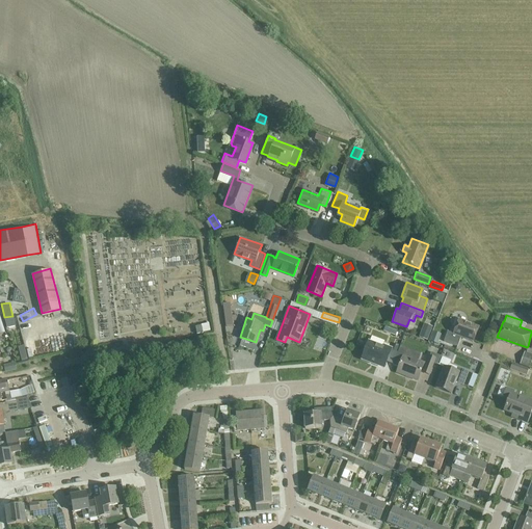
[(447,329),(444,339),(457,345),(460,335),(473,340),(479,325),(458,317),(453,332),(447,329)]
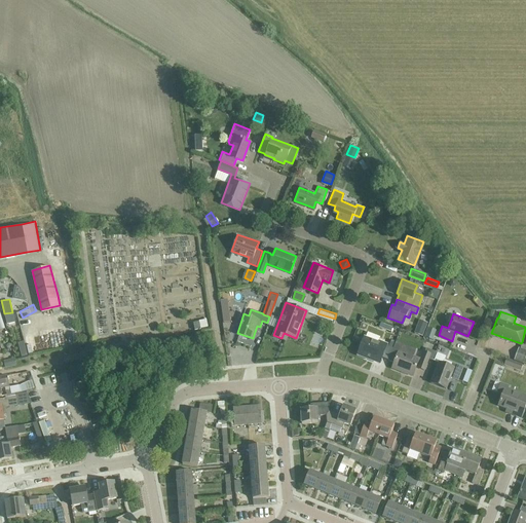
[(199,320),(193,321),(195,328),(200,327),(208,325),(207,319),(207,318),(199,320)]
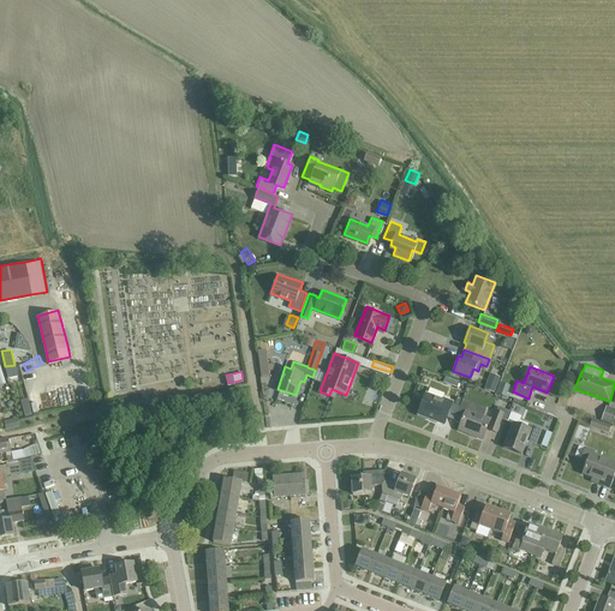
[(445,375),(443,379),(457,385),(459,379),(445,375)]
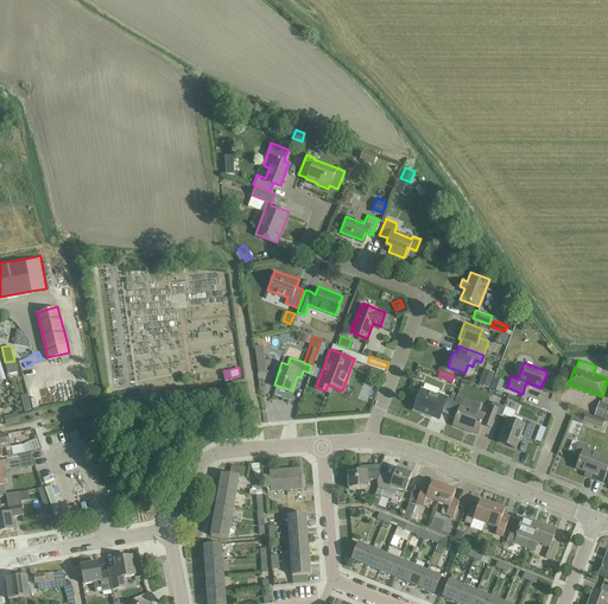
[(496,376),(492,387),(499,389),(500,390),(505,380),(496,376)]
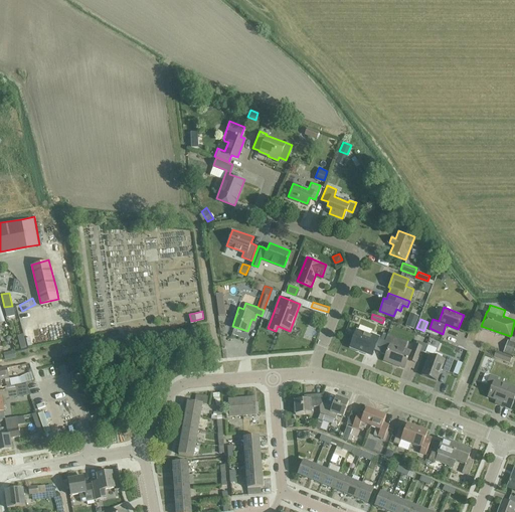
[(350,346),(371,354),(378,335),(371,333),(370,334),(357,329),(350,346)]
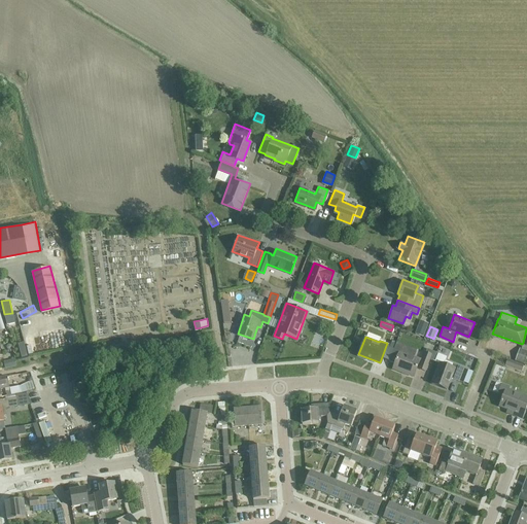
[(24,340),(18,342),(22,355),(28,354),(24,340)]
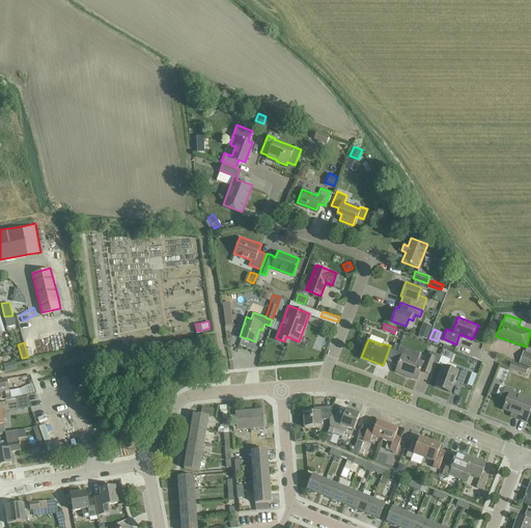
[(397,350),(393,361),(397,363),(395,369),(416,378),(422,361),(417,359),(420,351),(400,342),(399,343),(397,350)]
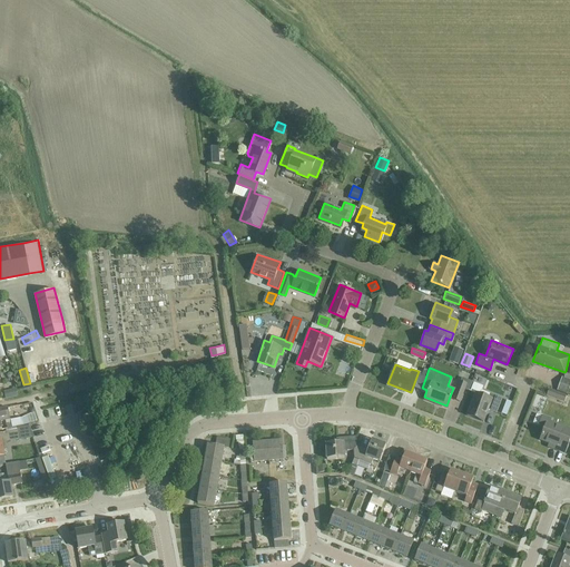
[(569,377),(563,374),(558,388),(568,391),(569,384),(569,377)]
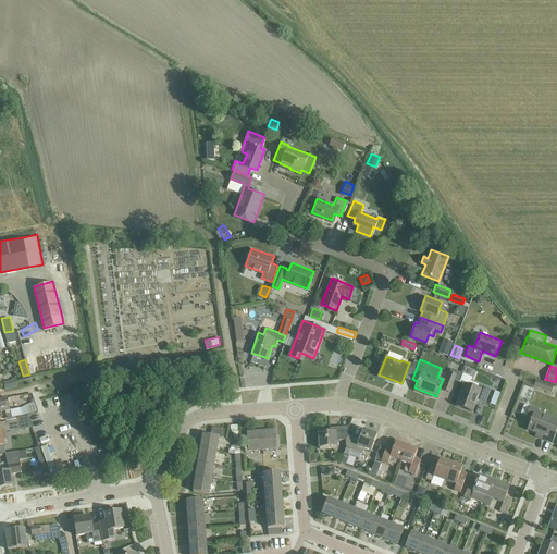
[(448,391),(456,373),(449,371),(448,370),(442,388),(448,391)]
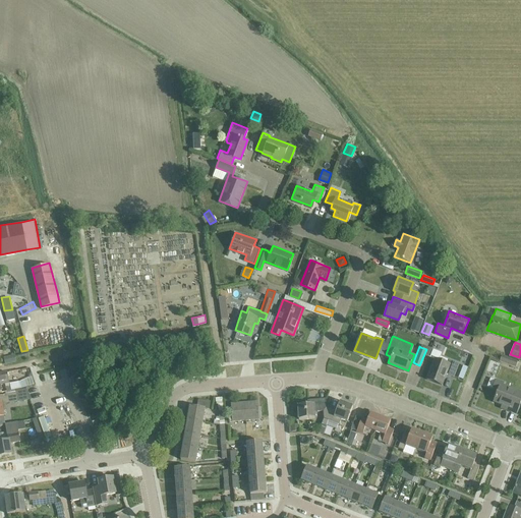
[(502,353),(499,359),(515,365),(518,359),(502,353)]
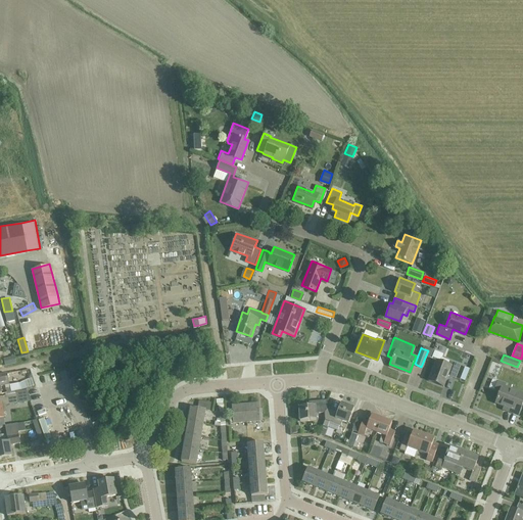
[(435,359),(428,379),(443,385),(447,373),(455,376),(460,364),(447,359),(446,363),(435,359)]
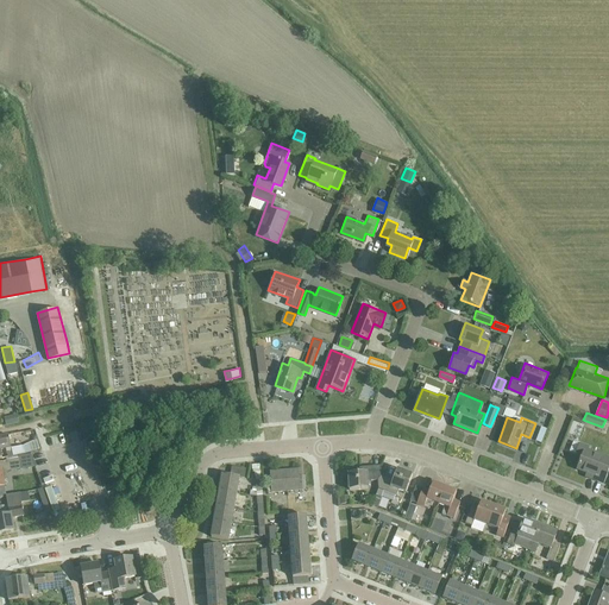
[(8,433),(0,434),(0,455),(2,457),(0,449),(6,448),(7,455),(25,452),(23,443),(11,446),(8,433)]
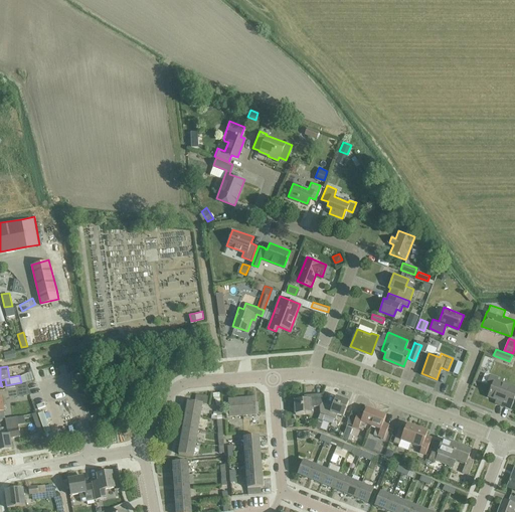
[(510,406),(514,392),(514,386),(497,379),(498,377),(490,374),(487,383),(492,385),(488,395),(500,399),(499,402),(510,406)]
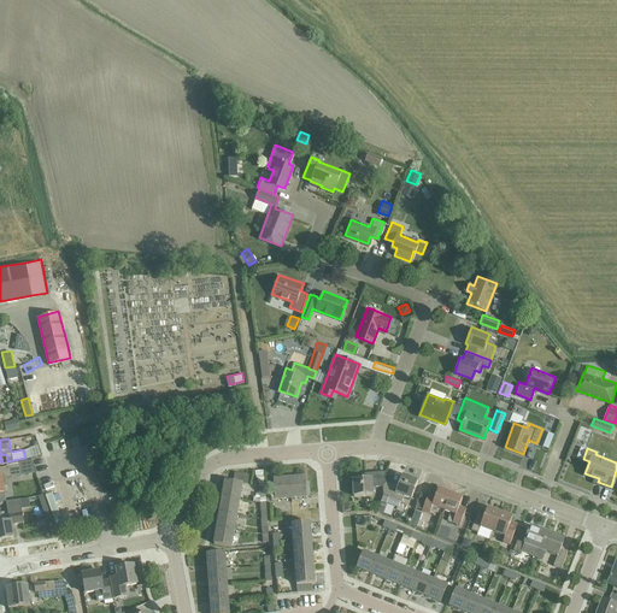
[(31,459),(18,460),(18,463),(21,473),(36,471),(31,459)]
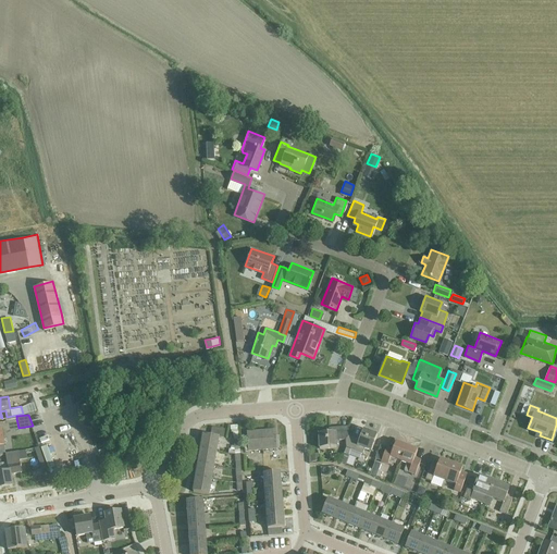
[(19,428),(16,418),(0,420),(0,443),(4,443),(3,436),(7,436),(5,429),(19,428)]
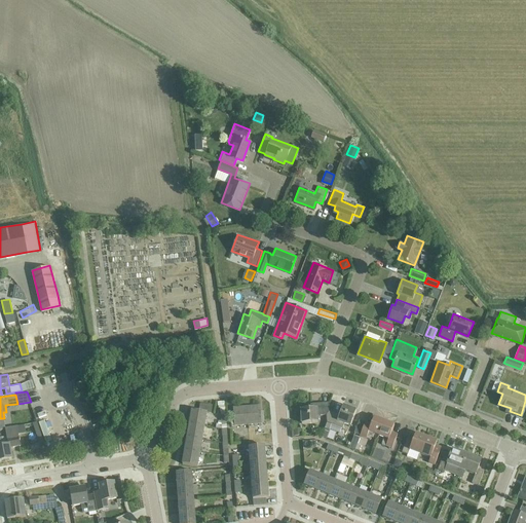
[(226,411),(227,399),(217,398),(217,410),(226,411)]
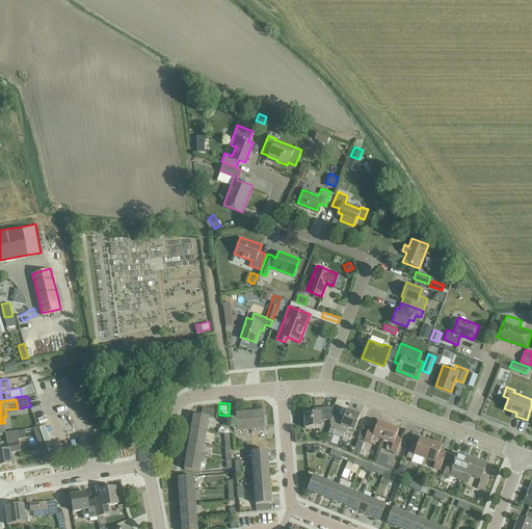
[(333,415),(334,414),(333,405),(314,406),(315,412),(304,413),(306,426),(322,425),(321,419),(330,418),(333,415)]
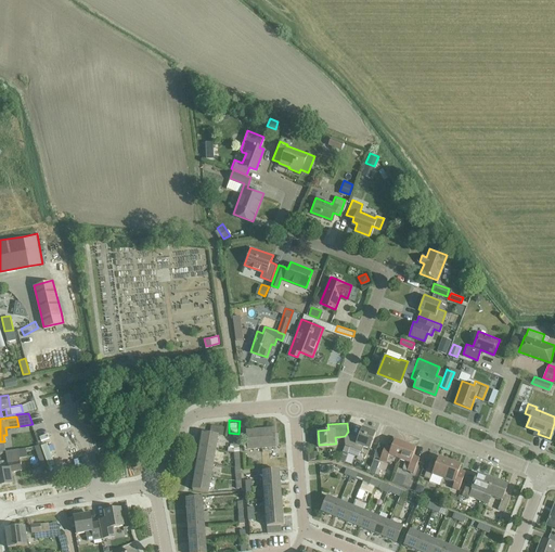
[(260,427),(261,447),(280,445),(279,432),(274,432),(274,426),(260,427)]
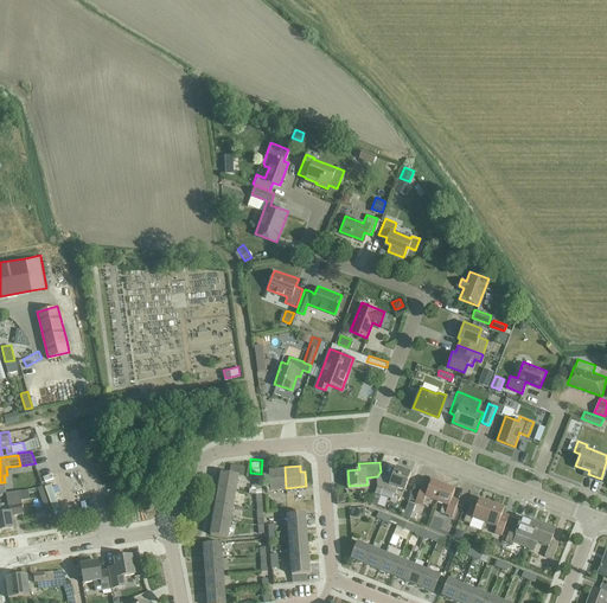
[(377,486),(371,501),(377,502),(381,493),(391,498),(394,492),(395,492),(397,486),(404,488),(411,470),(396,466),(391,476),(381,472),(379,473),(377,476),(377,486)]
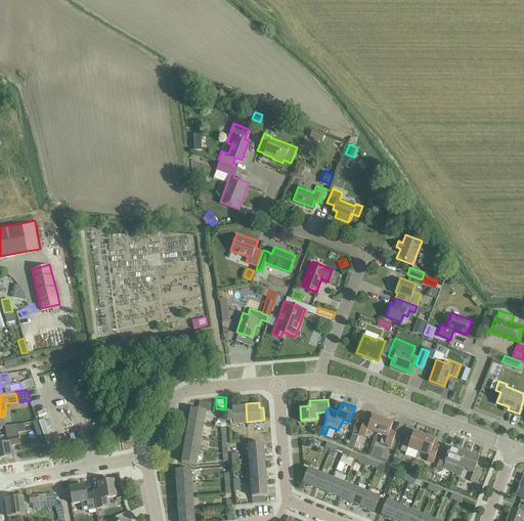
[(247,422),(246,403),(232,404),(233,409),(229,410),(230,423),(247,422)]
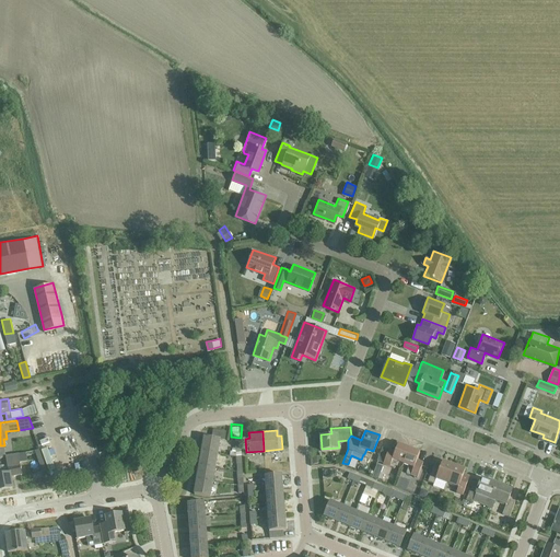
[(205,434),(202,449),(218,452),(220,437),(205,434)]
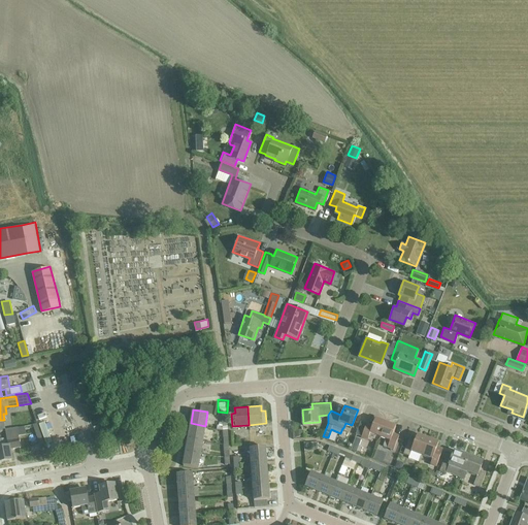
[(380,435),(386,421),(375,417),(372,424),(361,420),(356,433),(372,439),(374,433),(380,435)]
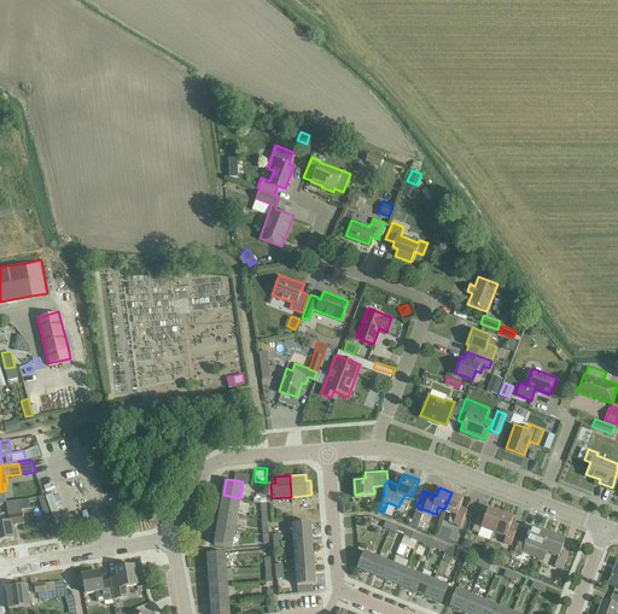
[(464,497),(452,492),(444,509),(452,512),(448,519),(461,524),(467,508),(460,506),(464,497)]
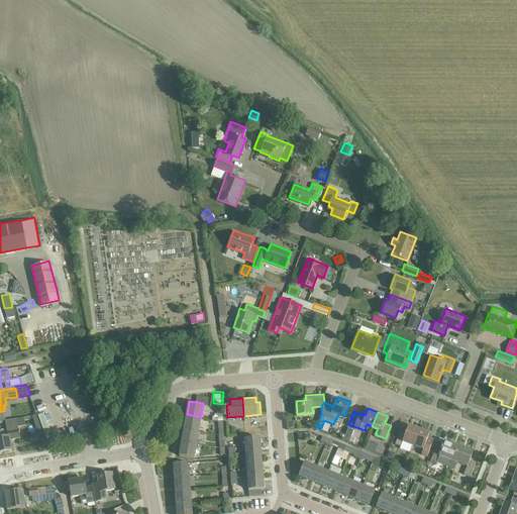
[(201,417),(187,414),(184,427),(199,430),(201,417)]
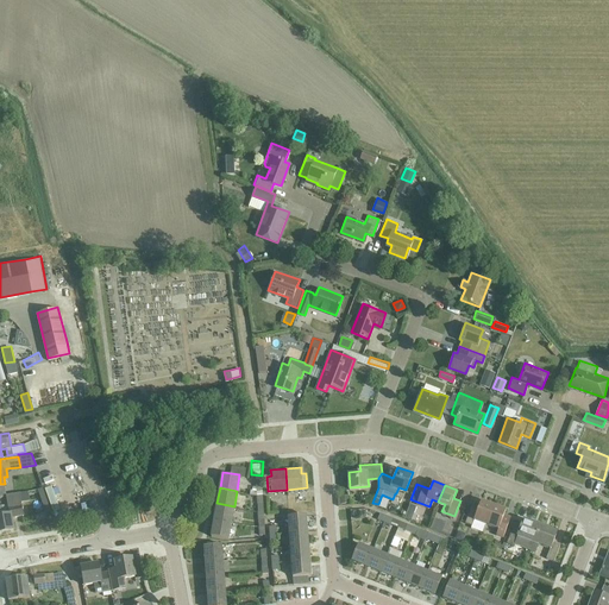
[(0,514),(0,530),(13,529),(12,516),(23,514),(19,490),(6,492),(8,503),(1,504),(2,514),(0,514)]
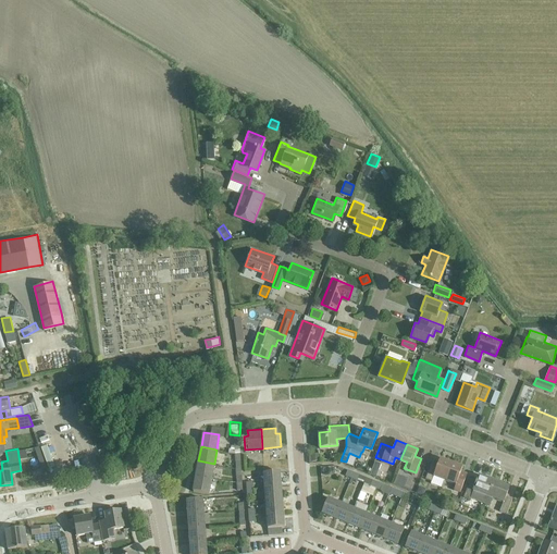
[(445,479),(452,460),(441,456),(438,462),(432,458),(425,477),(432,479),(431,481),(442,485),(445,479)]
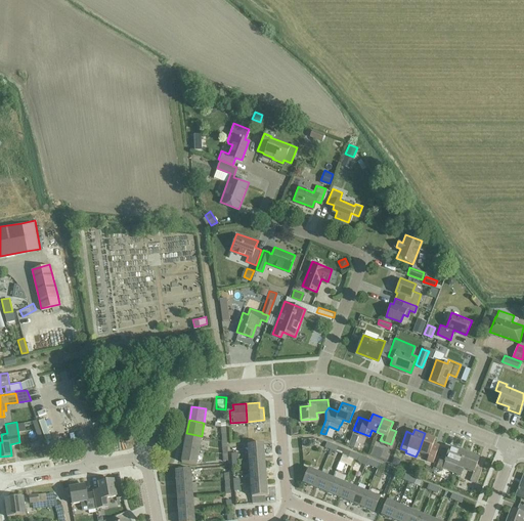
[(353,432),(349,444),(358,447),(360,442),(356,440),(358,435),(353,432)]
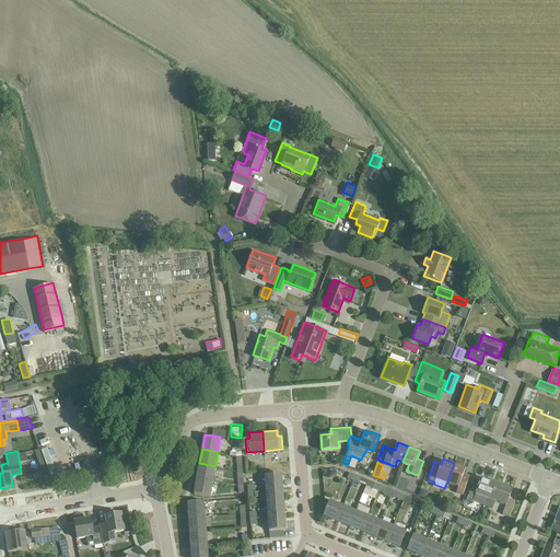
[(216,466),(199,463),(197,477),(213,479),(216,466)]
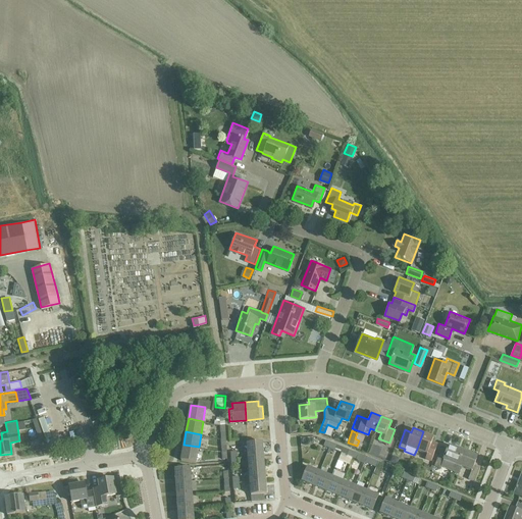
[(433,435),(423,431),(417,449),(427,452),(425,457),(431,459),(437,443),(432,439),(433,435)]
